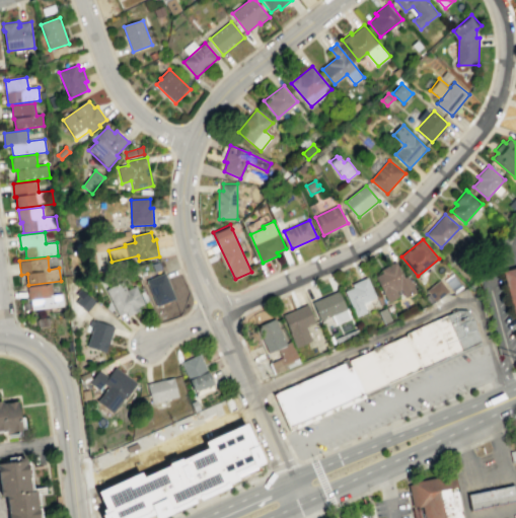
[(407,297),(402,289),(397,291),(400,296),(389,302),(383,292),(384,291),(376,276),(383,272),(381,269),(396,262),(397,264),(404,277),(408,275),(417,291),(407,297)]
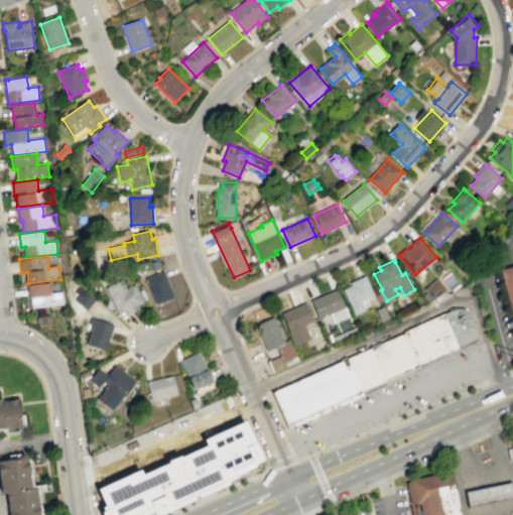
[(512,268),(501,271),(512,316),(512,268)]
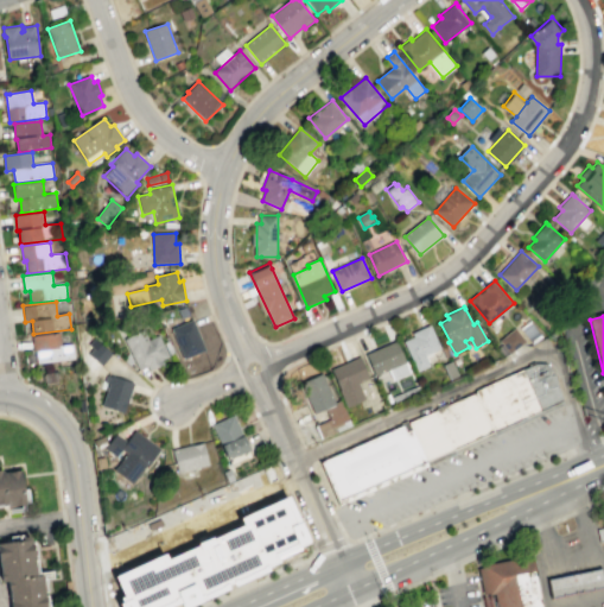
[(172,329),(195,320),(207,351),(184,360),(172,329)]
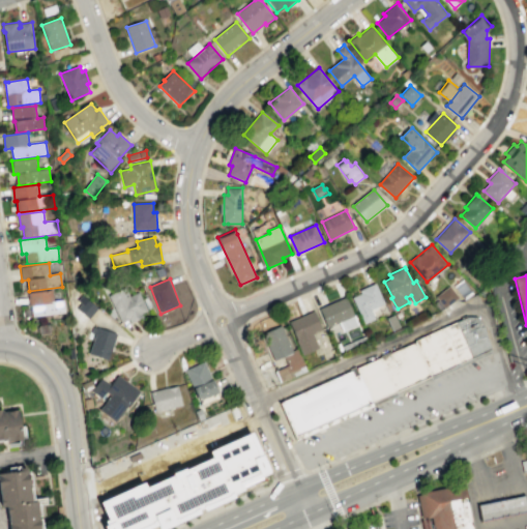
[(366,323),(353,297),(362,293),(361,290),(376,283),(386,302),(371,310),(375,319),(366,323)]
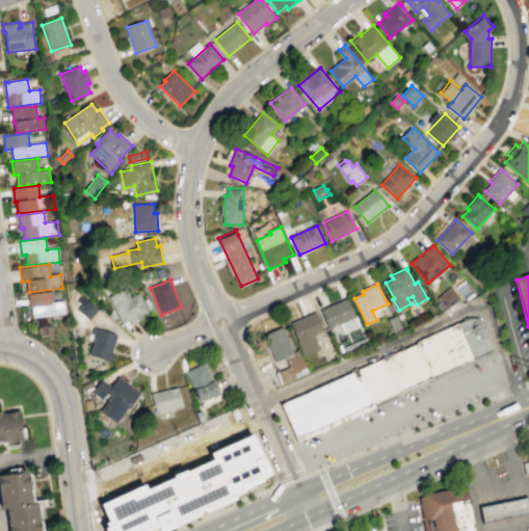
[(439,298),(452,287),(461,297),(448,309),(439,298)]
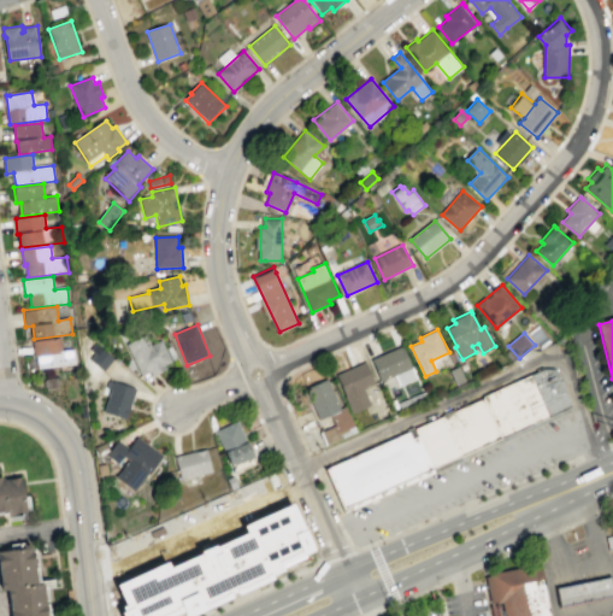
[(128,345),(147,336),(152,346),(161,341),(166,350),(172,346),(178,358),(172,361),(174,362),(165,367),(168,370),(154,376),(151,370),(142,375),(128,345)]
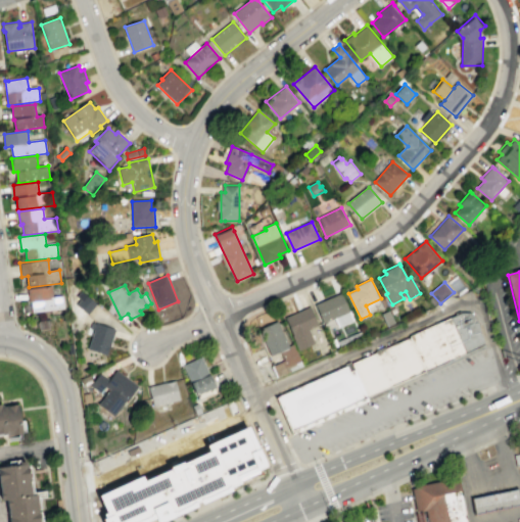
[(33,313),(65,309),(63,295),(53,297),(52,286),(28,289),(30,302),(32,301),(33,313)]
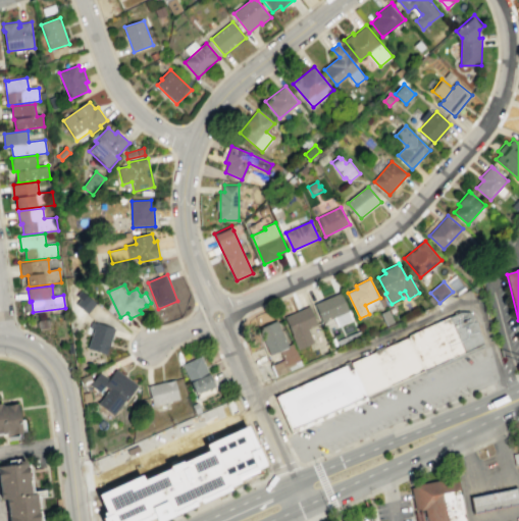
[(82,291),(97,304),(89,314),(78,305),(82,300),(78,296),(82,291)]
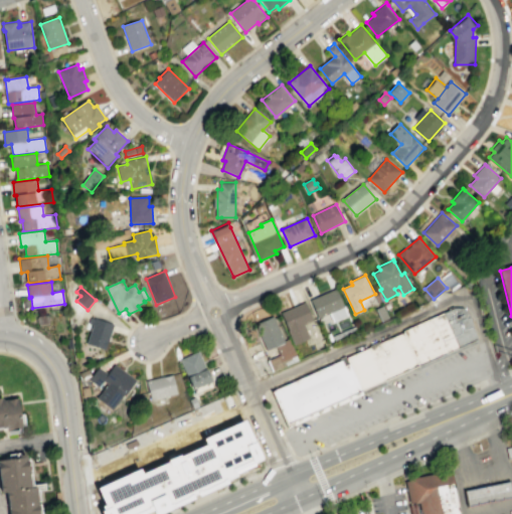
[(319,318),(311,300),(337,288),(345,306),(319,318)]
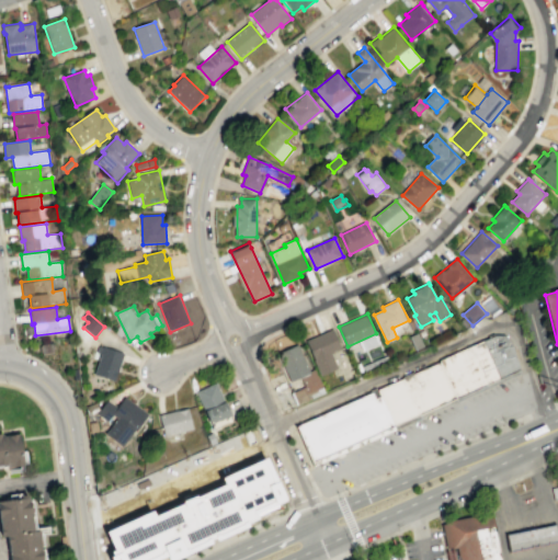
[(333,329),(342,350),(332,354),(339,368),(321,375),(316,361),(307,340),(333,329)]
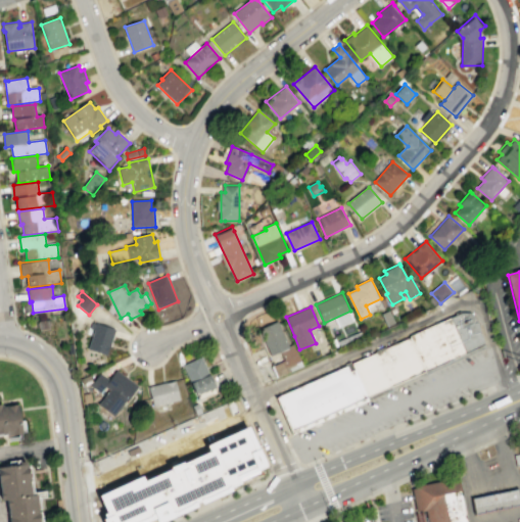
[(382,315),(389,311),(396,324),(388,328),(382,315)]
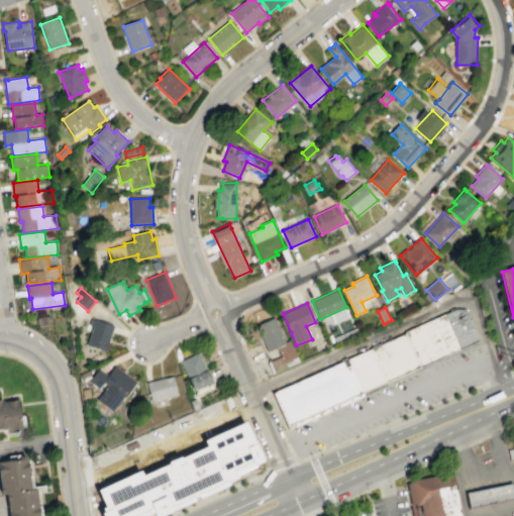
[(445,315),(457,309),(466,309),(473,318),(479,341),(460,349),(445,315)]
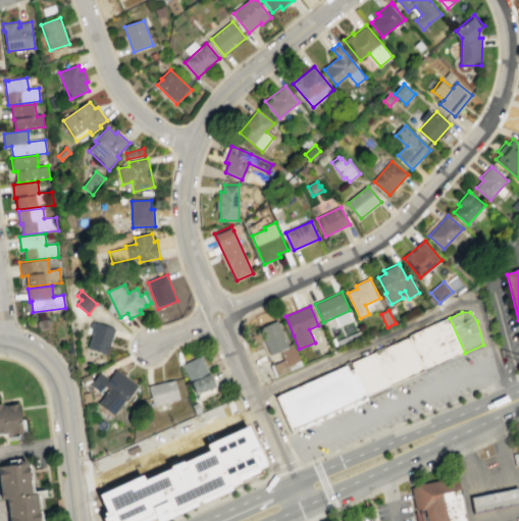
[(410,337),(409,335),(450,318),(465,353),(425,371),(410,337)]
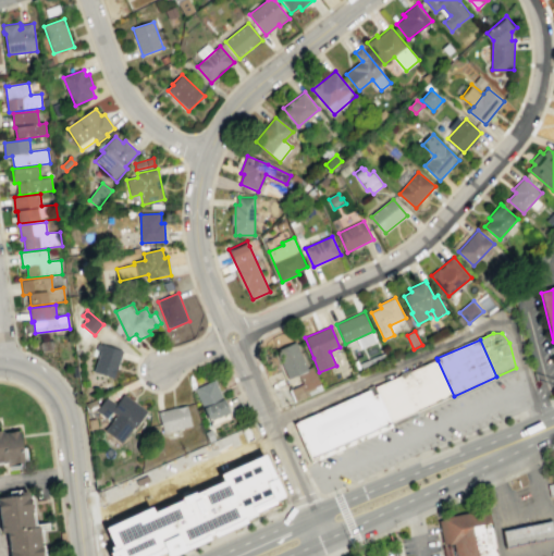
[(309,368),(314,367),(324,390),(309,395),(296,400),(292,390),(305,384),(300,374),(290,379),(278,351),(298,343),(309,368)]
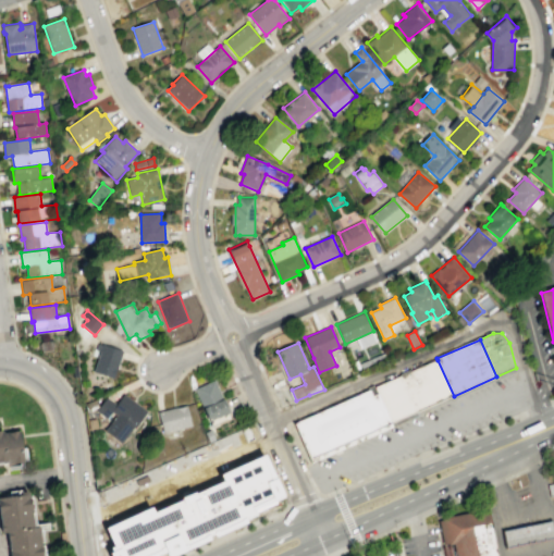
[(99,344),(124,351),(114,380),(95,373),(101,353),(97,350),(99,344)]
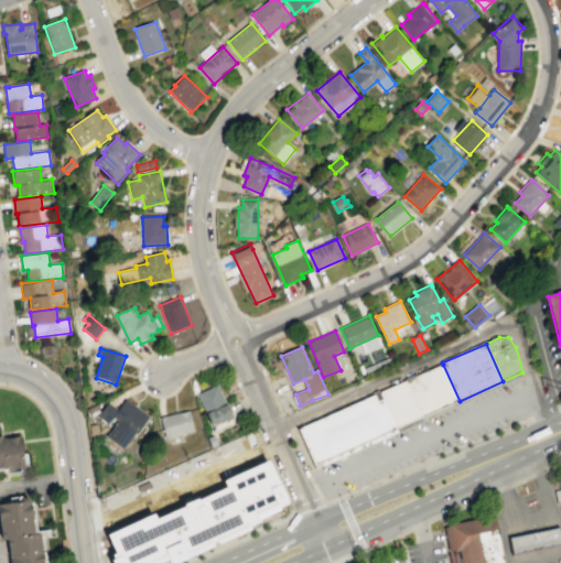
[(407,381),(443,365),(460,401),(423,418),(407,381)]
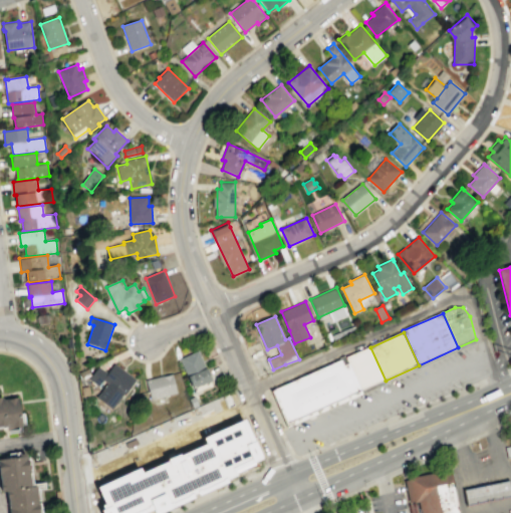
[(346,357),(370,347),(386,380),(361,391),(348,362),(346,357)]
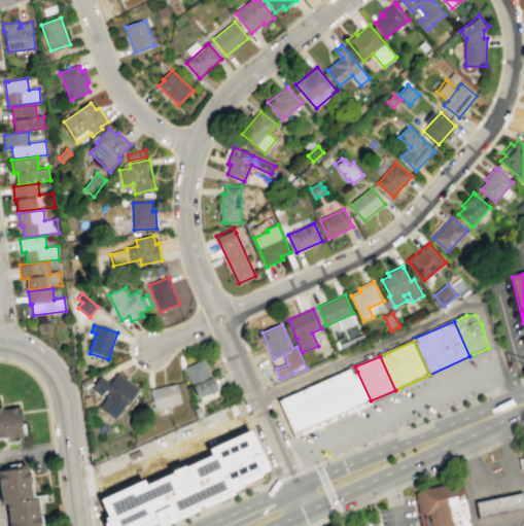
[(184,369),(204,359),(217,390),(199,398),(184,369)]
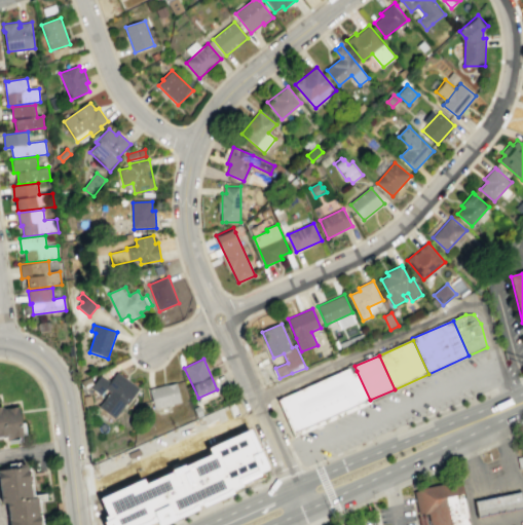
[(293,435),(276,400),(349,367),(352,373),(357,371),(370,400),(293,435)]
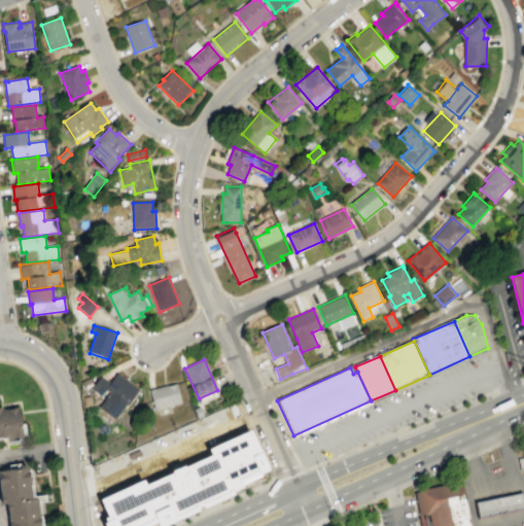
[(118,373),(140,390),(128,406),(127,405),(115,420),(100,408),(111,393),(107,390),(101,397),(92,389),(102,376),(111,383),(118,373)]
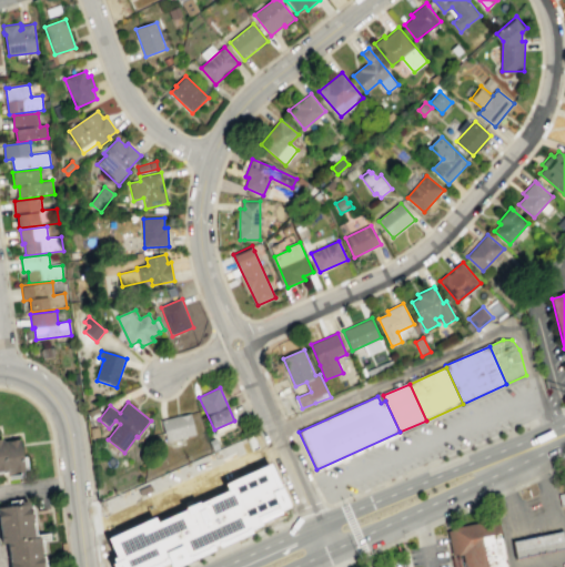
[(162,421),(191,414),(197,435),(168,443),(162,421)]
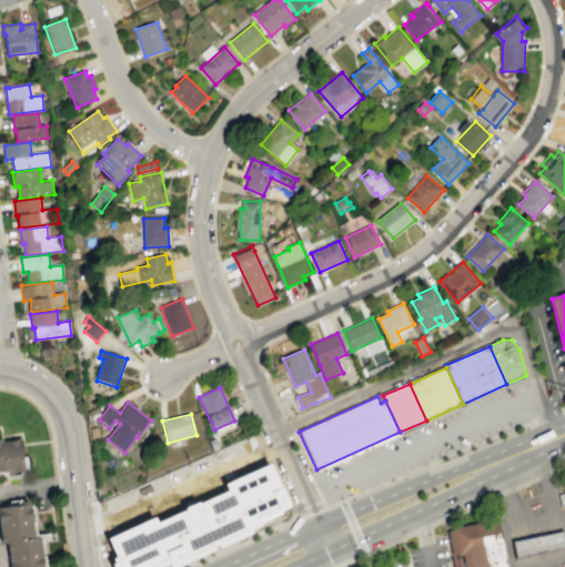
[(4,442),(20,439),(24,473),(8,474),(8,471),(4,442)]
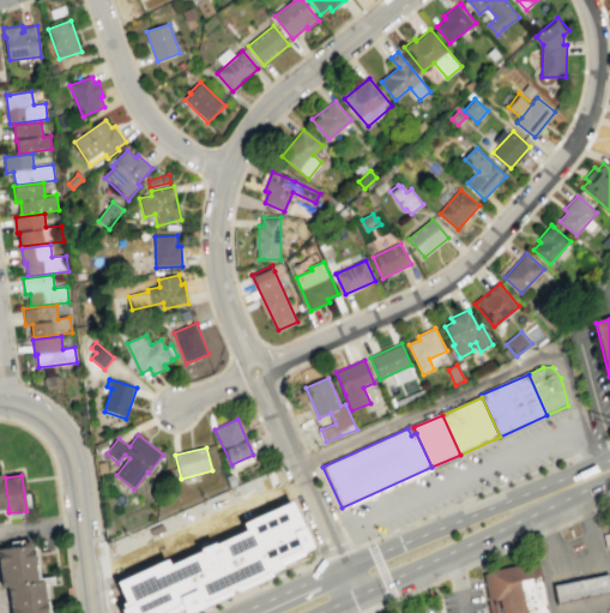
[(167,558),(115,582),(125,602),(121,605),(124,608),(120,611),(121,612),(174,612),(182,608),(183,612),(193,612),(231,595),(230,590),(235,589),(236,593),(272,576),(271,574),(283,568),(282,564),(314,548),(291,500),(241,524),(243,530),(215,544),(213,541),(198,550),(198,551),(169,564),(167,558)]
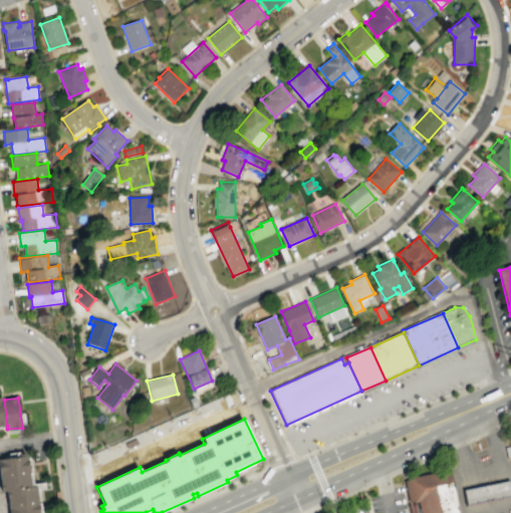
[(0,459),(29,456),(33,486),(9,489),(4,490),(0,459)]
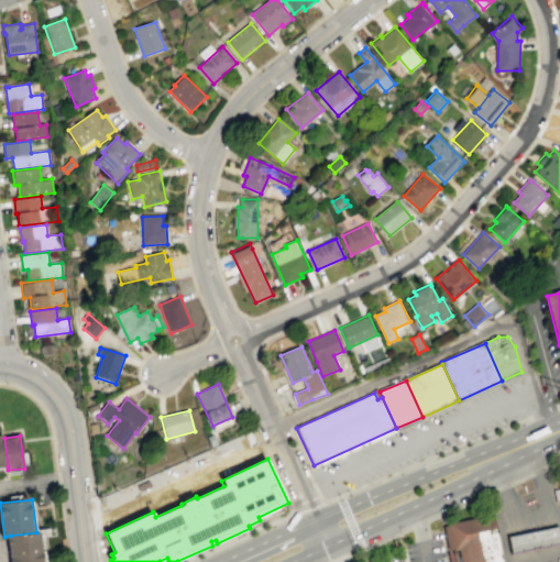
[(504,561),(495,515),(442,525),(448,553),(459,551),(461,561),(504,561)]
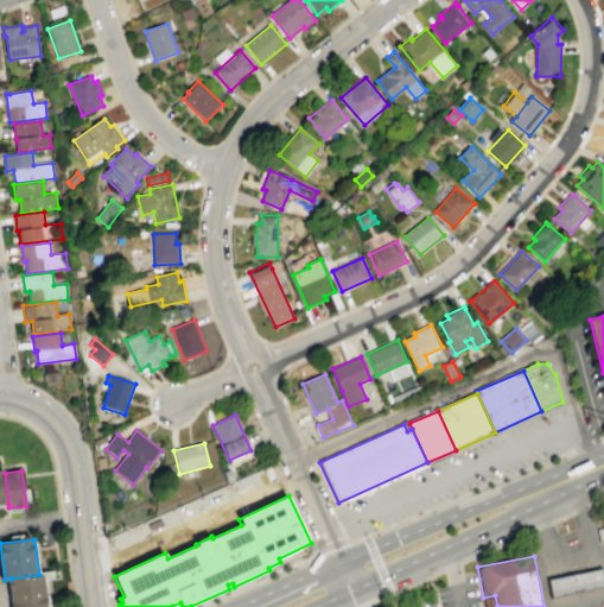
[(602,569),(603,574),(603,588),(553,599),(550,580),(602,569)]
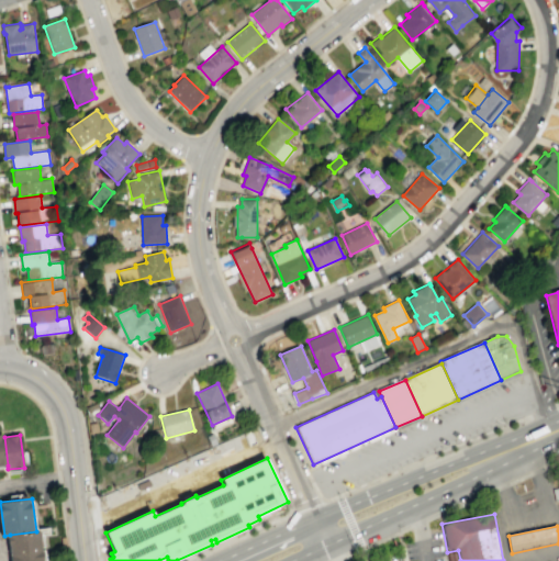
[(13,560),(10,535),(36,531),(42,531),(45,560),(13,560)]
